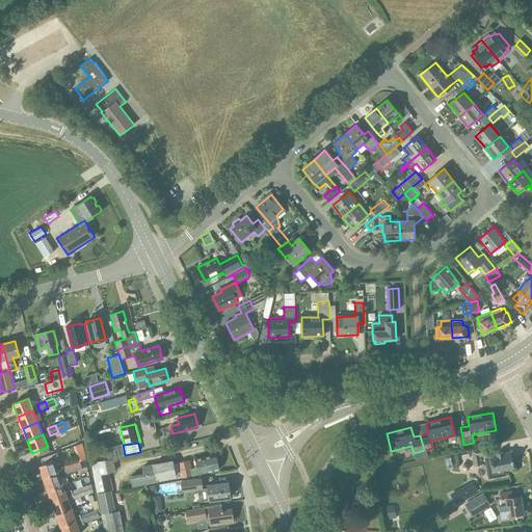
[(123,445),(105,449),(108,459),(125,455),(123,445)]
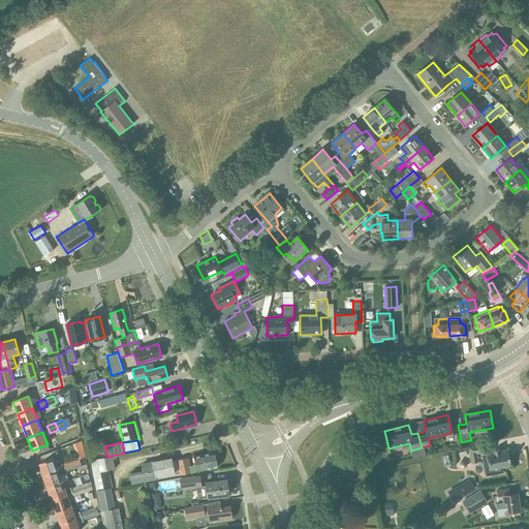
[(459,466),(467,466),(467,445),(458,445),(459,466)]
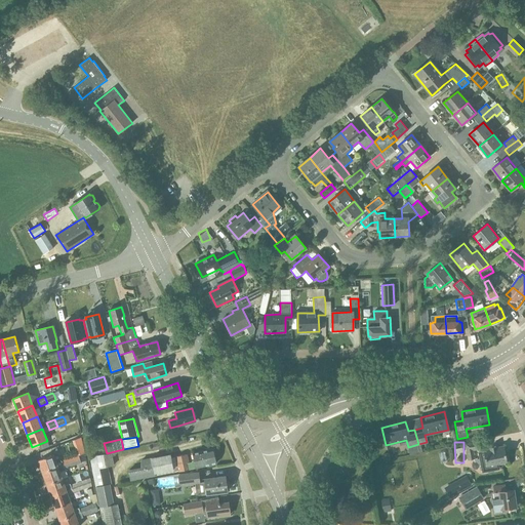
[(466,444),(469,460),(475,459),(473,450),(480,449),(479,442),(466,444)]
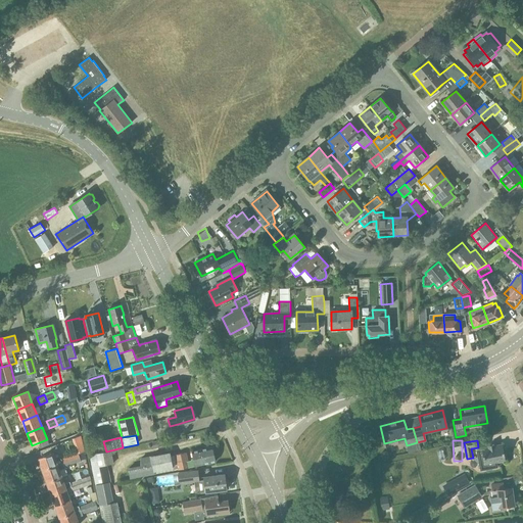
[(25,444),(16,447),(19,453),(27,450),(25,444)]
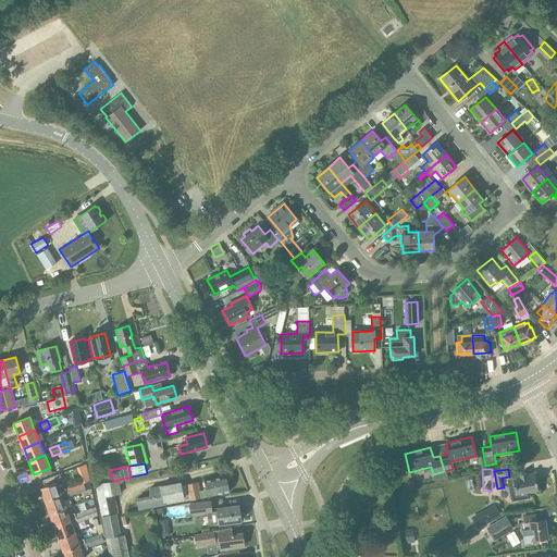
[(512,479),(508,480),(509,485),(514,484),(516,493),(510,494),(511,500),(530,497),(529,491),(537,490),(537,489),(536,482),(534,473),(527,474),(527,473),(519,474),(512,477),(512,479)]
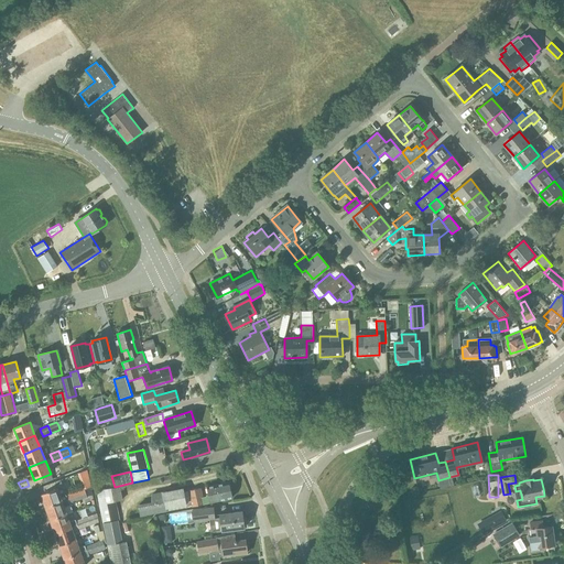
[(42,496),(40,497),(42,502),(44,502),(45,507),(62,501),(67,499),(68,499),(69,503),(78,500),(75,491),(66,495),(63,486),(61,480),(49,485),(52,491),(41,495),(42,496)]
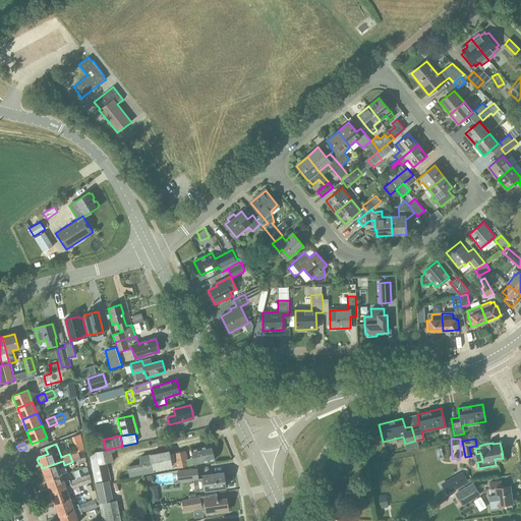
[(191,450),(192,457),(190,457),(190,459),(187,459),(185,451),(173,453),(173,454),(177,468),(177,469),(194,464),(214,460),(211,445),(191,450)]
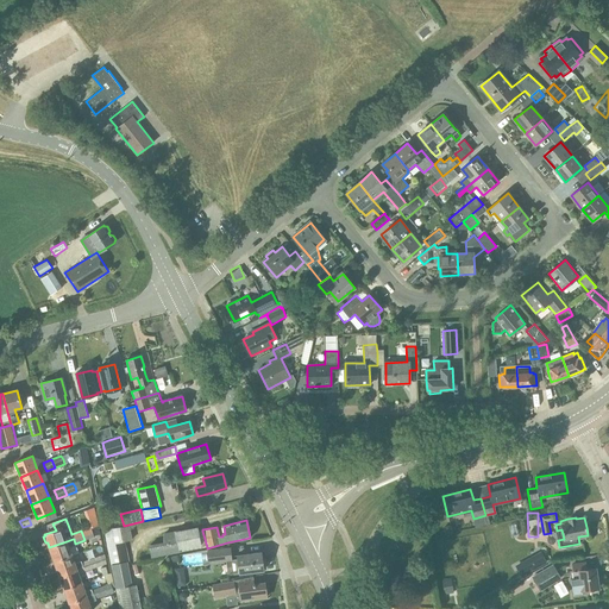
[(31,547),(38,545),(35,535),(39,534),(37,526),(25,531),(31,547)]
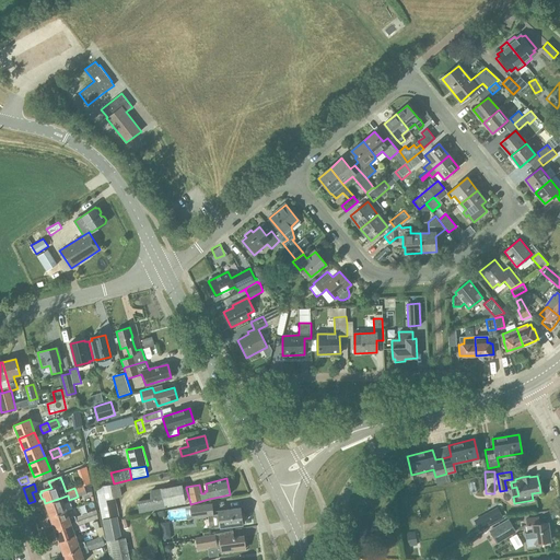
[(102,520),(115,517),(118,516),(115,499),(121,497),(119,483),(96,488),(102,520)]
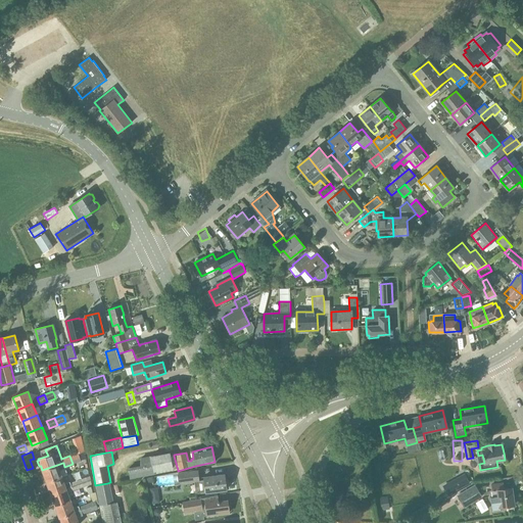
[(178,470),(174,456),(174,455),(171,456),(170,453),(150,456),(140,458),(142,466),(129,468),(131,479),(144,476),(178,470)]
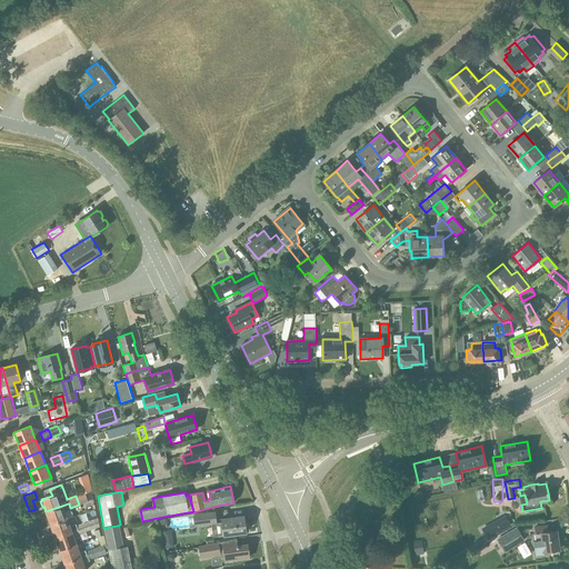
[(83,493),(76,496),(79,505),(86,502),(87,501),(86,497),(83,493)]
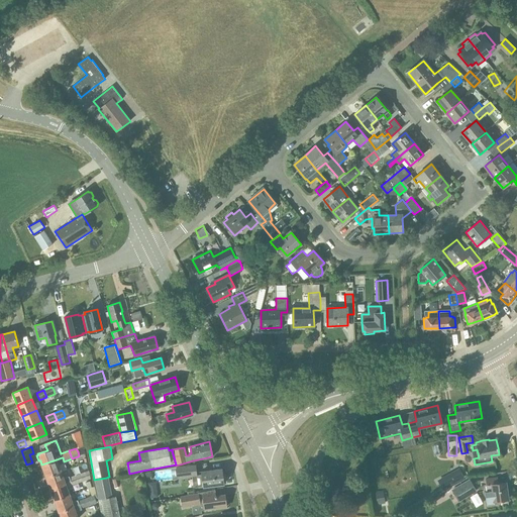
[(57,459),(41,464),(45,477),(61,472),(59,464),(65,462),(64,461),(63,457),(62,457),(57,459)]
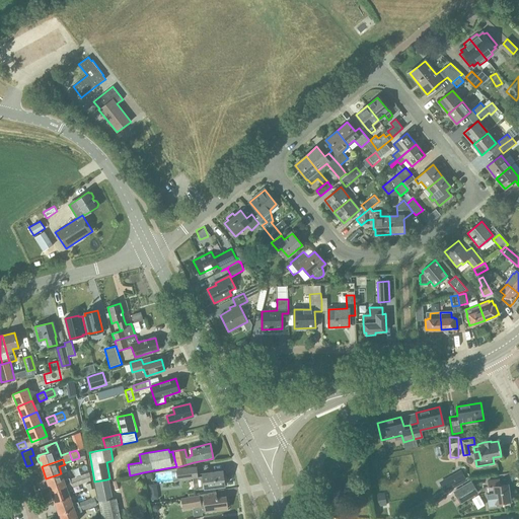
[(197,466),(177,469),(178,480),(199,477),(197,466)]
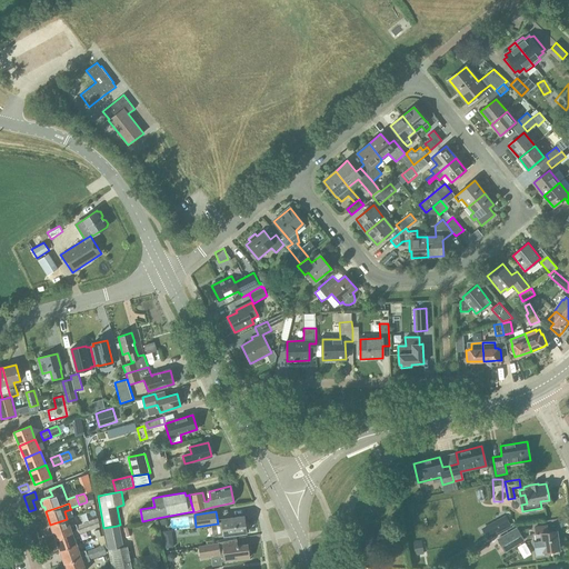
[(243,516),(221,519),(223,536),(246,532),(243,516)]
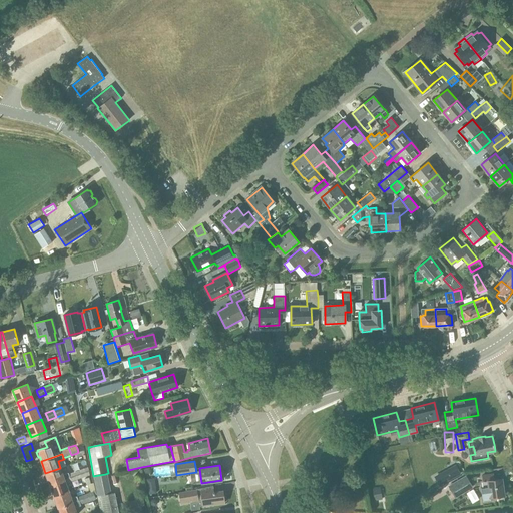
[(456,465),(435,477),(439,486),(461,474),(456,465)]
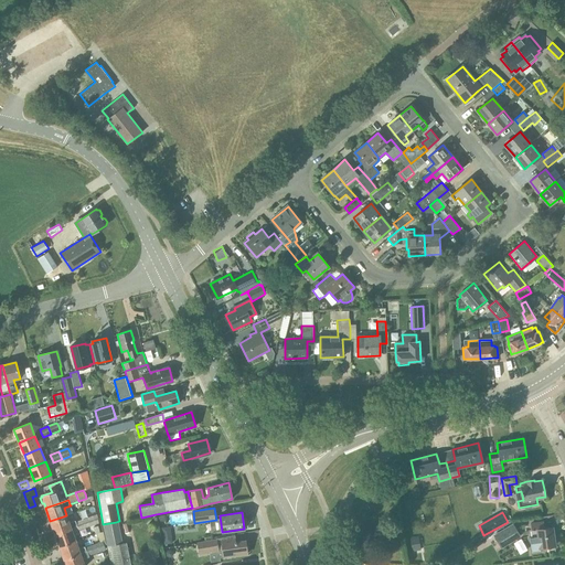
[(88,526),(85,518),(70,524),(66,515),(50,521),(55,534),(76,526),(77,530),(78,531),(88,526)]
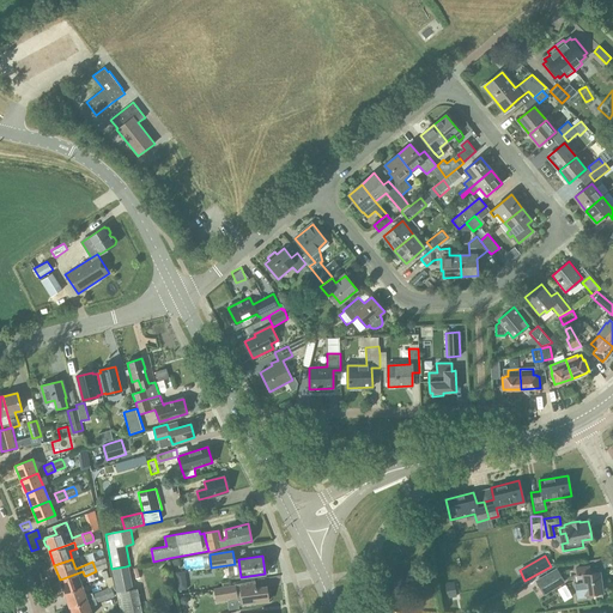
[(107,568),(105,563),(102,564),(101,559),(92,562),(96,571),(107,568)]
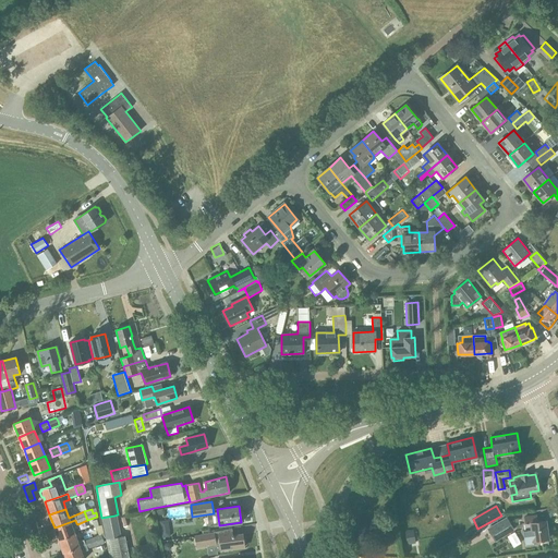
[(537,514),(523,517),(524,523),(526,523),(528,531),(524,531),(525,542),(525,545),(534,544),(533,541),(548,538),(548,536),(549,536),(548,531),(547,531),(546,520),(538,521),(537,514)]
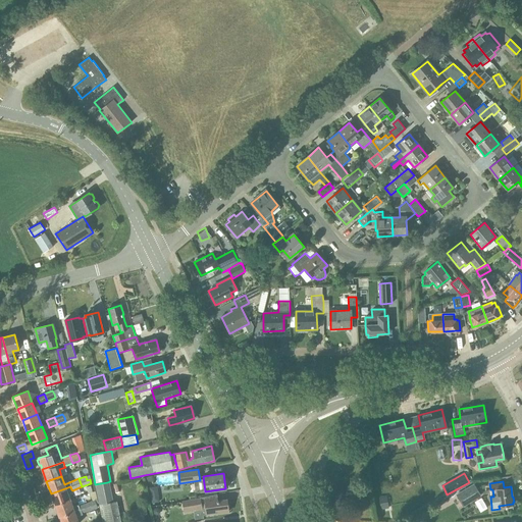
[(107,482),(95,484),(99,504),(111,502),(107,482)]
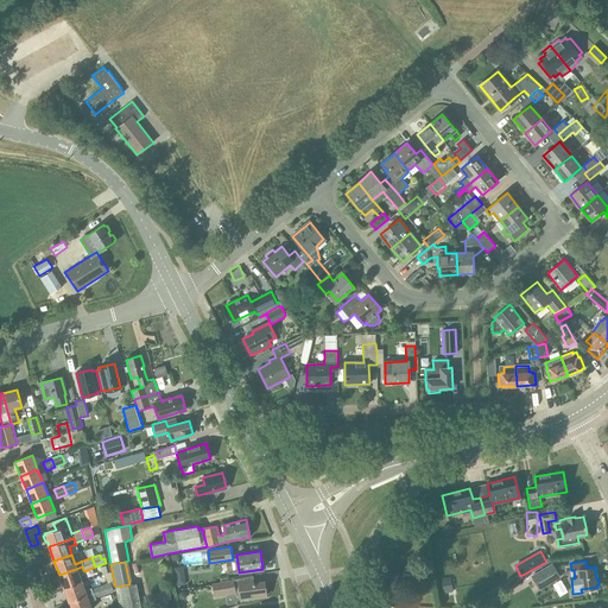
[(559,577),(552,564),(532,577),(539,589),(559,577)]
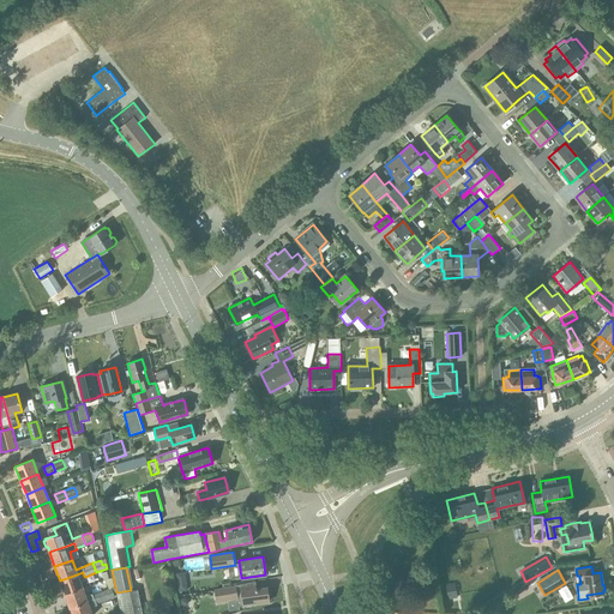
[(83,589),(79,578),(84,576),(83,572),(60,581),(65,595),(83,589)]
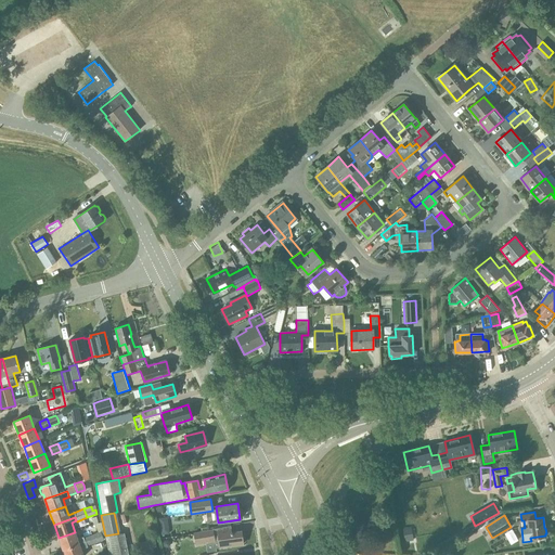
[(214,529),(193,532),(195,545),(207,543),(217,542),(218,547),(220,547),(221,546),(223,547),(227,547),(228,546),(243,544),(241,531),(231,532),(231,529),(218,530),(214,531),(214,529)]
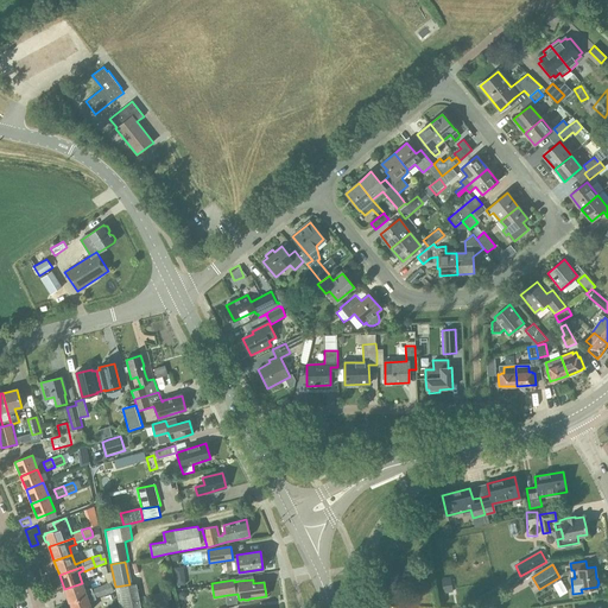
[(111,582),(101,586),(105,595),(114,593),(112,587),(111,583),(111,582)]
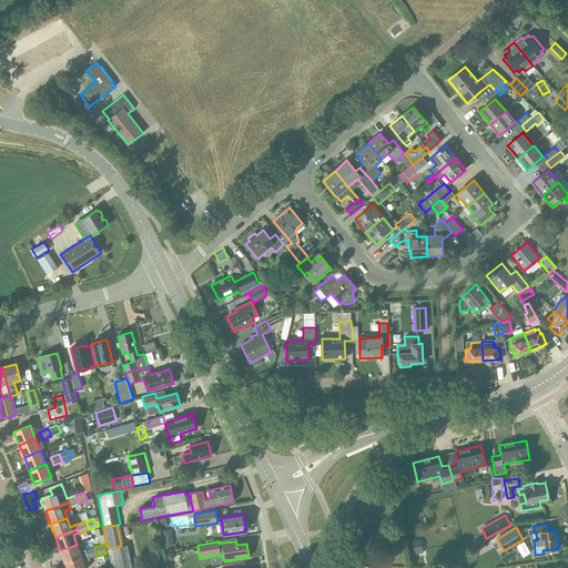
[(77,545),(60,550),(64,563),(81,557),(87,555),(85,550),(79,553),(77,545)]
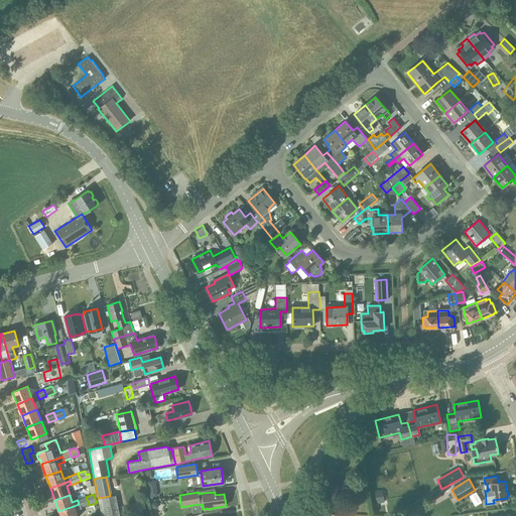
[(99,499),(102,515),(120,515),(116,495),(99,499)]
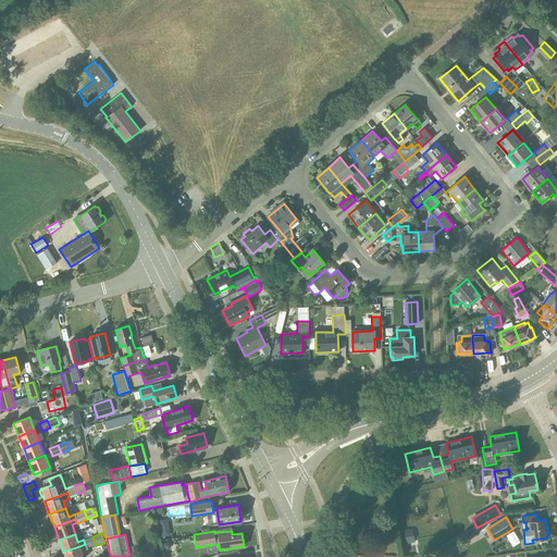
[(93,536),(84,540),(85,544),(87,548),(96,545),(93,536)]
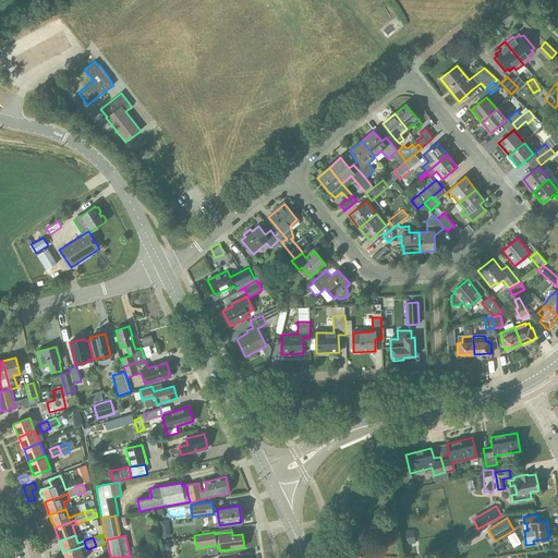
[(80,547),(63,553),(64,557),(83,557),(81,552),(87,549),(85,545),(80,547)]
